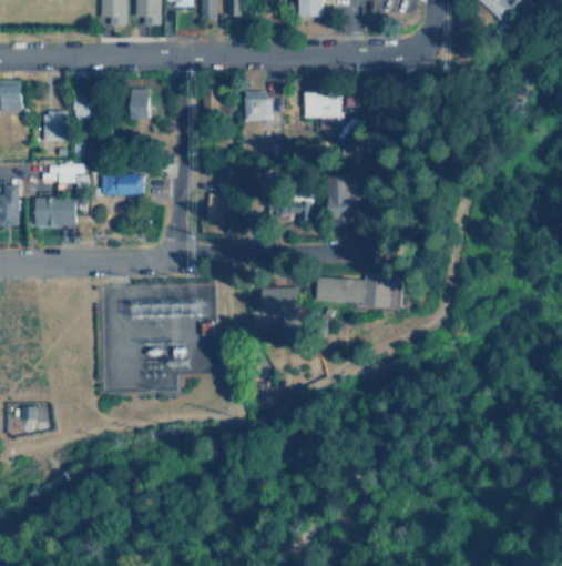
[(130,0),(104,0),(104,18),(114,18),(114,26),(130,26),(130,0)]
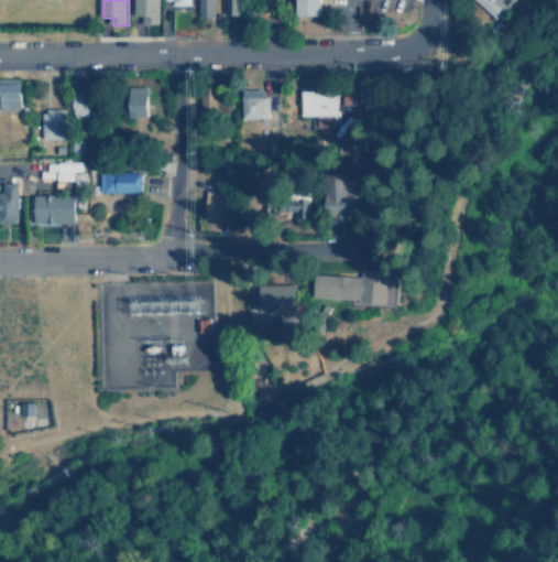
[(164,0),(139,0),(139,18),(148,18),(148,25),(164,25),(164,0)]
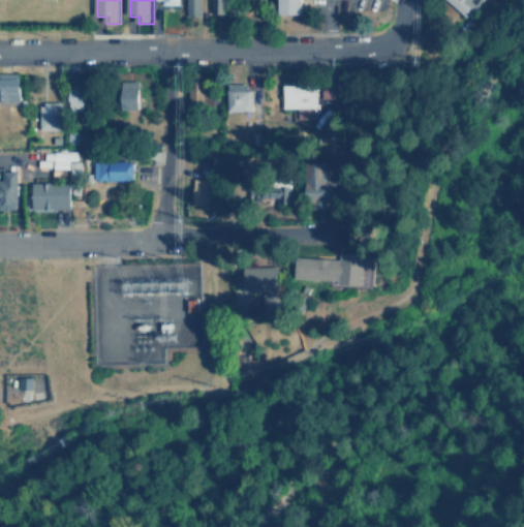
[(183,0),(159,0),(159,12),(183,12),(183,0)]
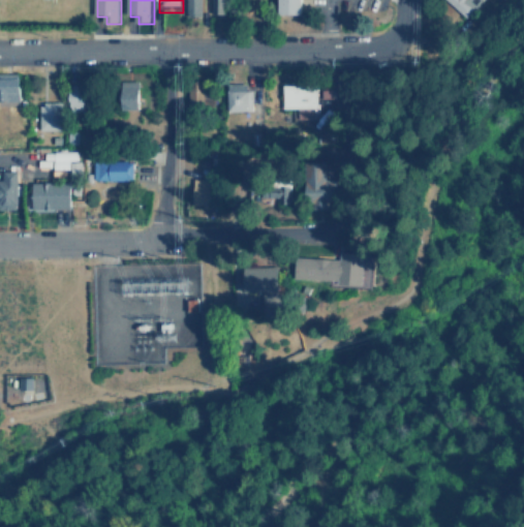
[(204,0),(187,0),(187,13),(204,13),(204,0)]
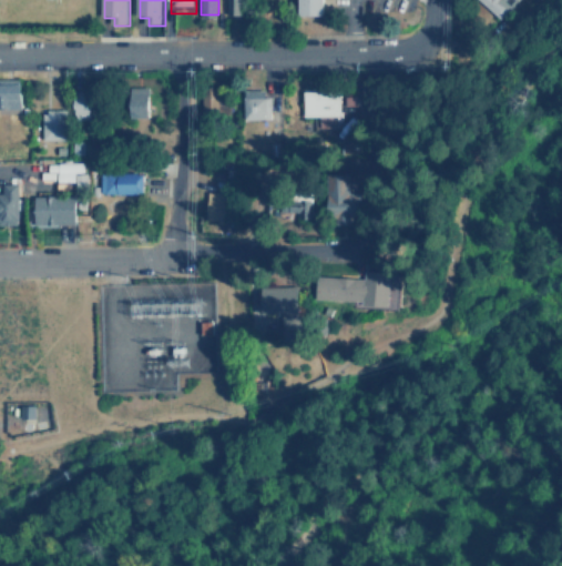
[(231,0),(231,18),(245,18),(245,0),(231,0)]
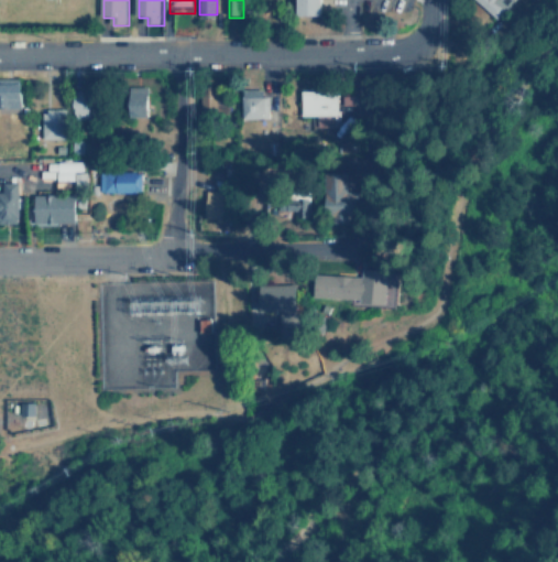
[(298,0),(298,17),(325,17),(325,0),(298,0)]
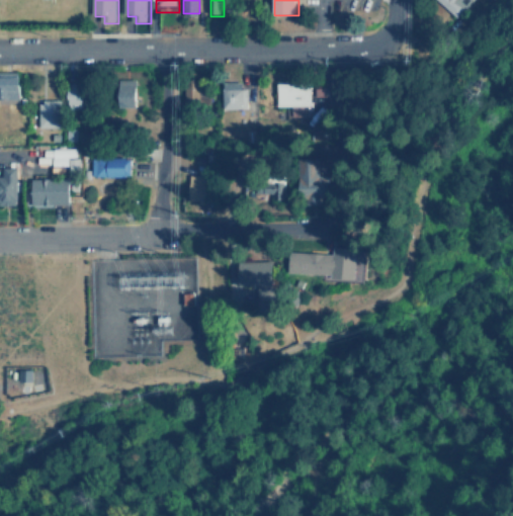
[(476,0),(438,0),(456,18),(476,0)]
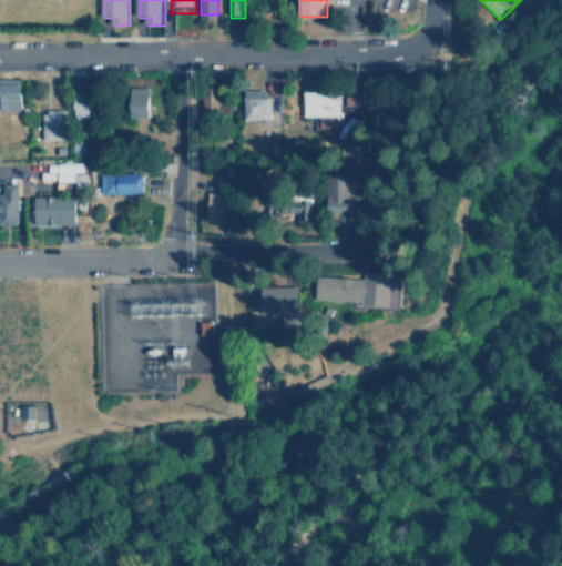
[(23,81),(0,81),(0,109),(23,109),(23,81)]
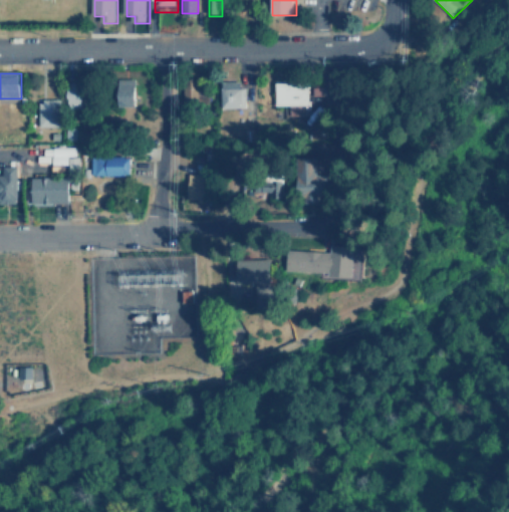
[(310,106),(310,82),(275,82),(275,106),(310,106)]
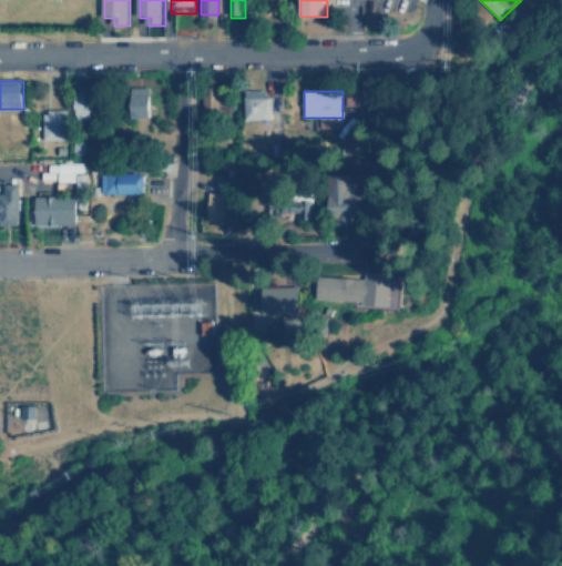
[(131,94),(131,118),(150,118),(150,94),(131,94)]
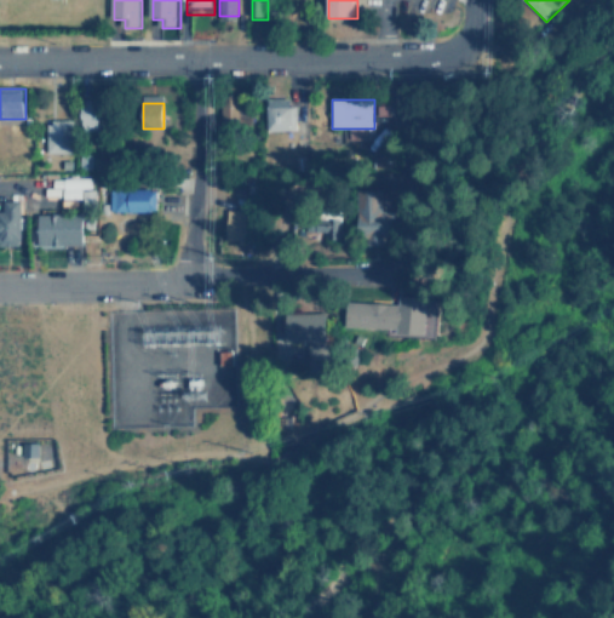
[(252,103),(223,103),(223,129),(252,129),(252,103)]
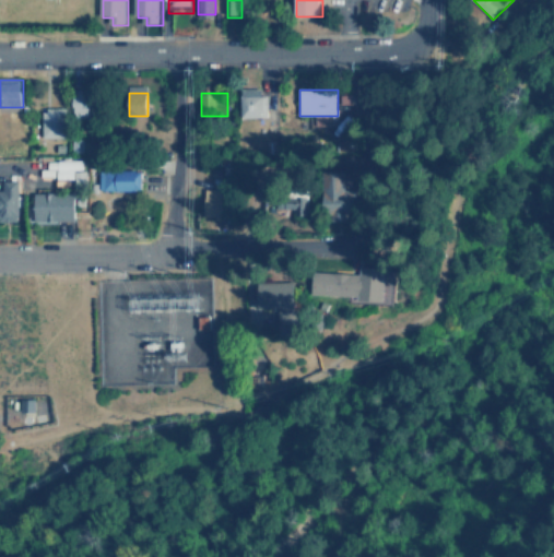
[(92,94),(74,94),(74,119),(92,119),(92,94)]
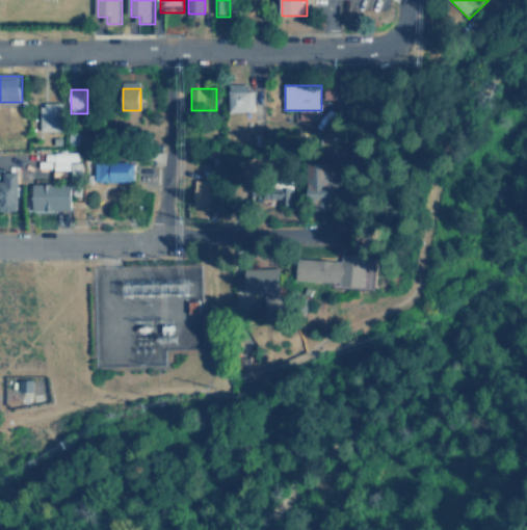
[(255,91),(230,91),(230,113),(255,113),(255,91)]
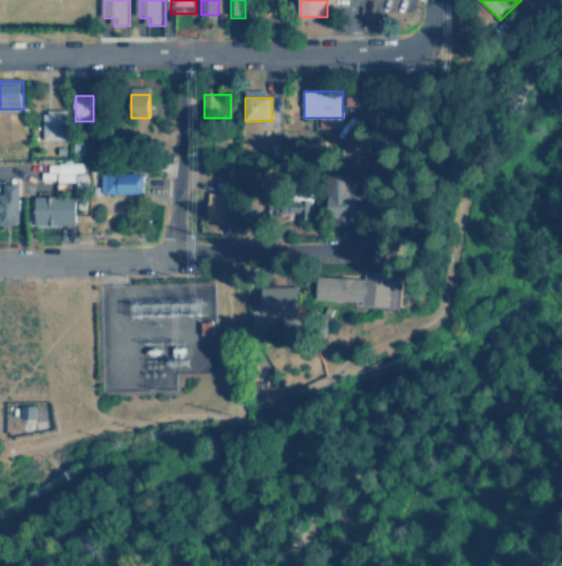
[(44,141),(67,141),(67,111),(44,111),(44,141)]
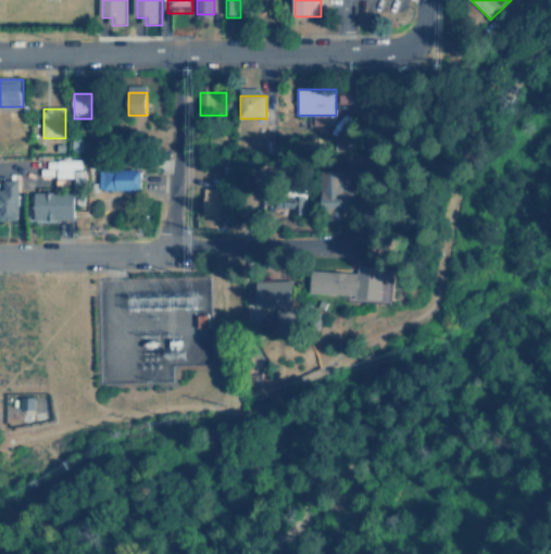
[(101,170),(101,190),(139,190),(139,170),(101,170)]
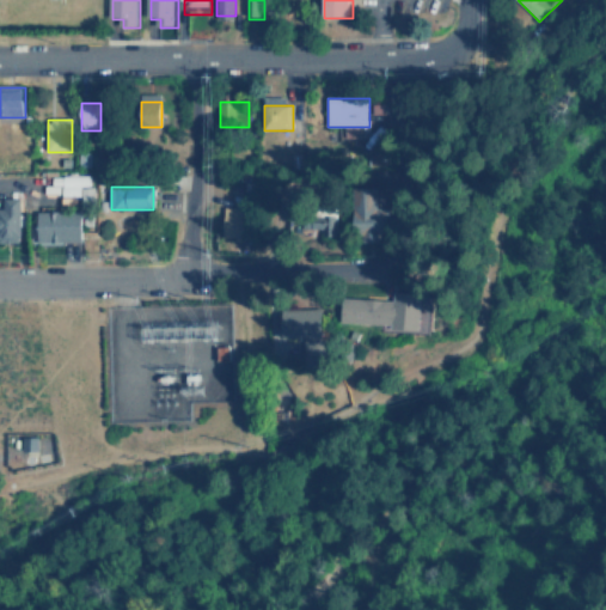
[(354,188),(354,236),(387,236),(387,188),(354,188)]
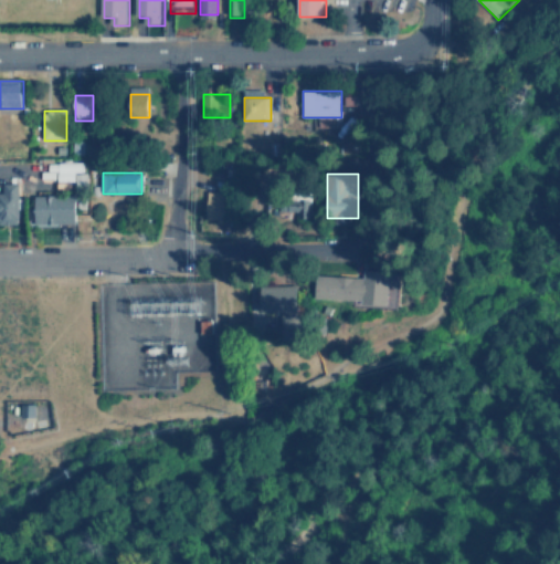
[(0,226),(21,226),(21,185),(0,185),(0,226)]
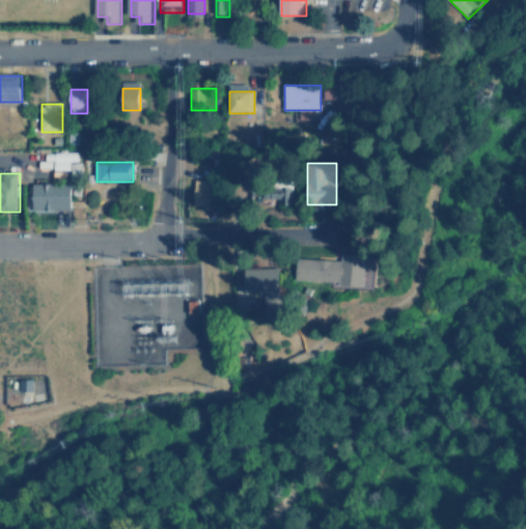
[(193,181),(193,206),(221,206),(221,181),(193,181)]
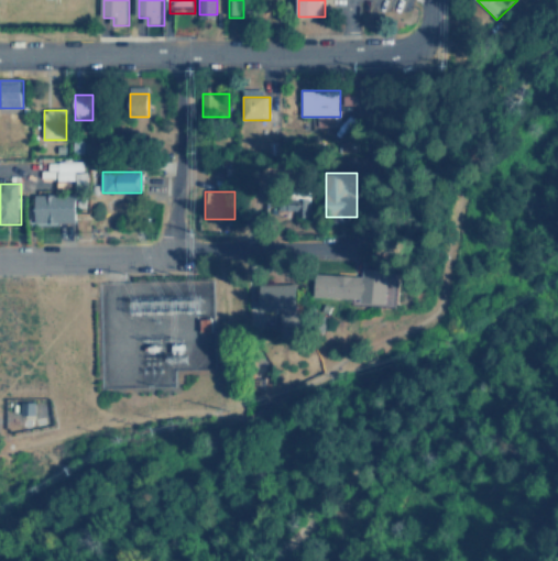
[(277,193),(277,219),(310,219),(310,193),(277,193)]
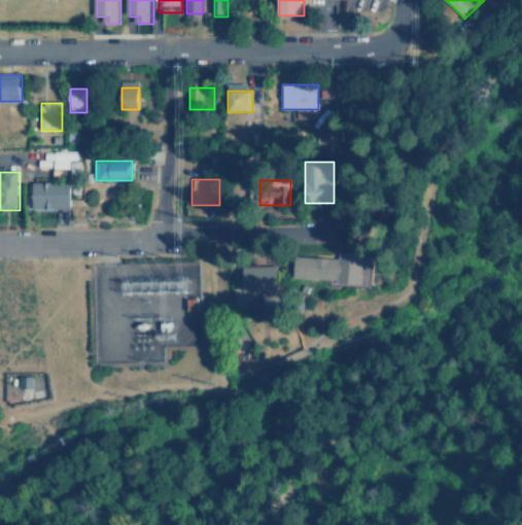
[(34,210),(72,210),(72,182),(34,182),(34,210)]
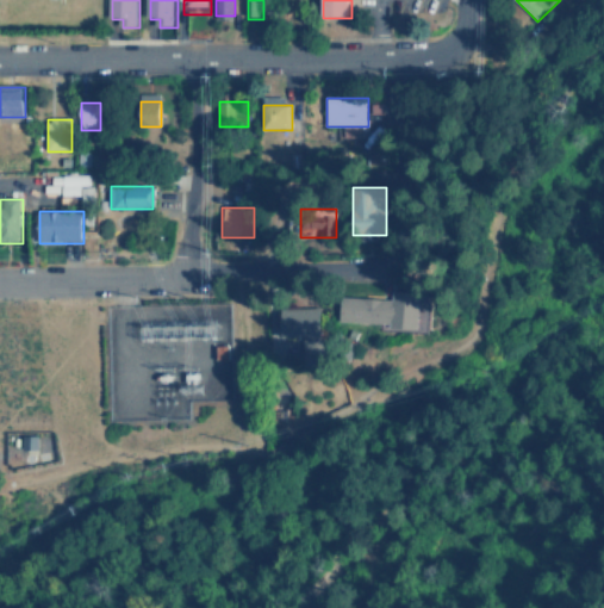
[(421,327),(422,292),(392,292),(392,299),(341,298),(341,327),(421,327)]
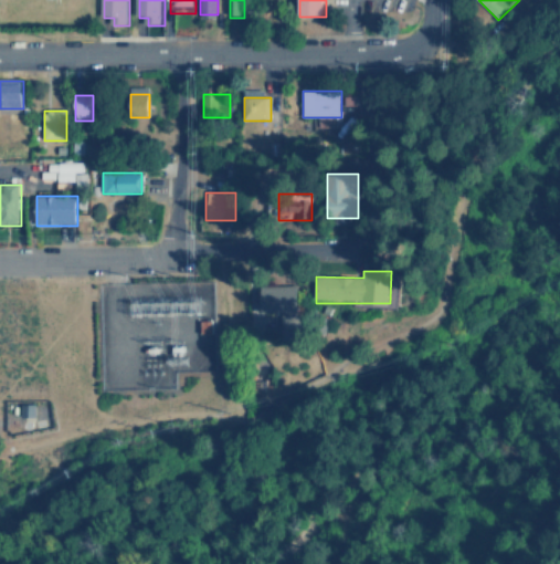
[(262,315),(282,315),(282,341),(300,341),(299,285),(261,286),(262,315)]
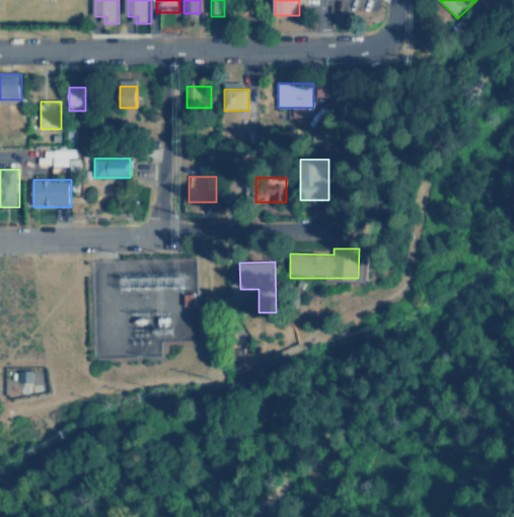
[(23,372),(23,383),(37,384),(38,372),(23,372)]
